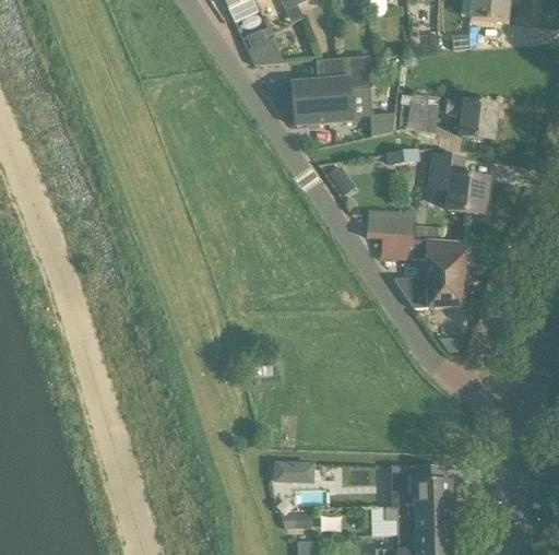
[(297,4),(295,0),(280,0),(292,23),(302,18),(297,4)]
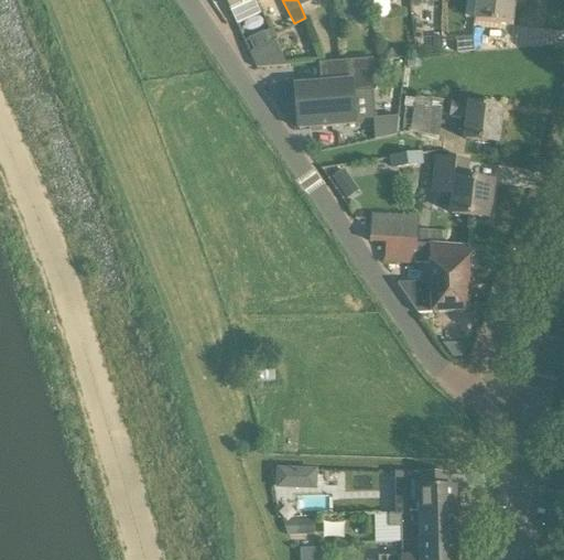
[(373,0),(375,15),(390,13),(389,0),(373,0)]
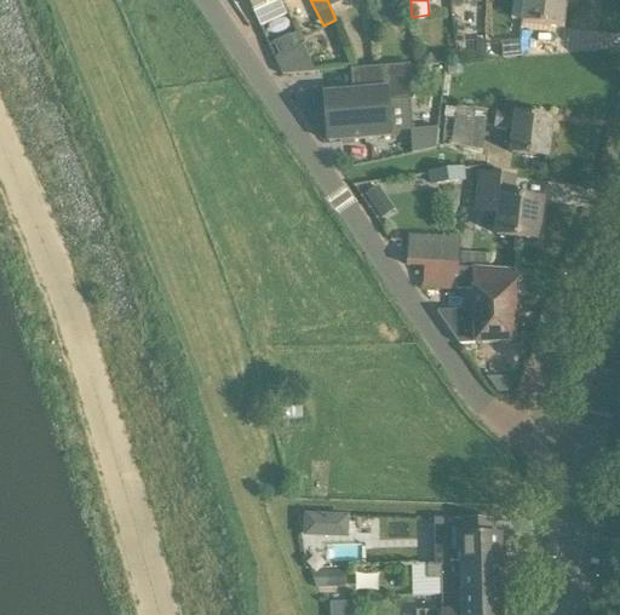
[(524,0),(522,21),(563,26),(567,0),(524,0)]
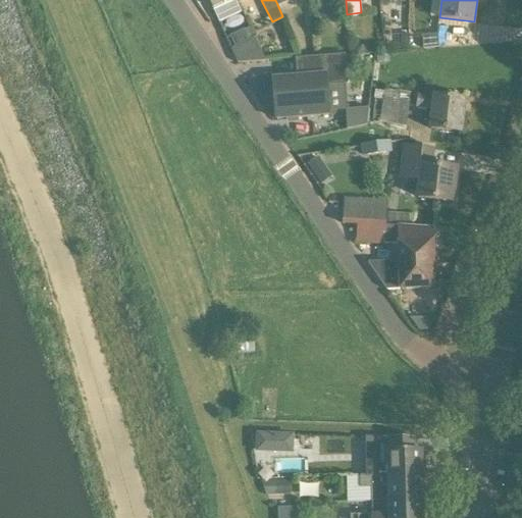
[(230,47),(237,61),(265,59),(254,36),(249,38),(244,27),(228,34),(235,45),(230,47)]
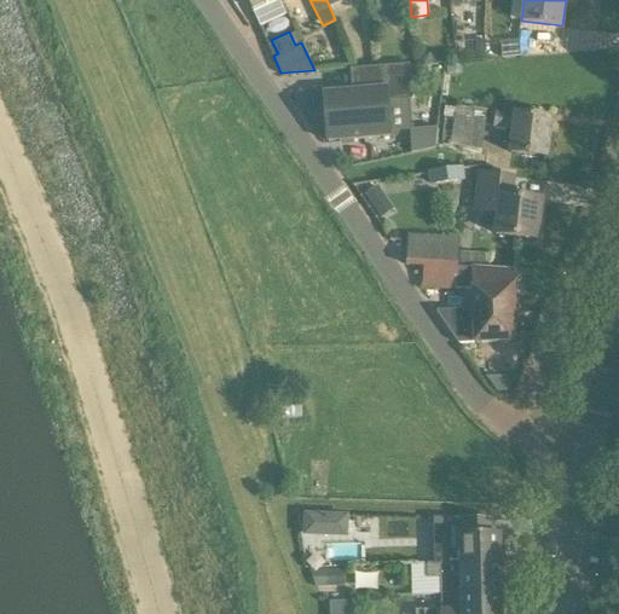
[(475,38),(476,56),(486,56),(485,36),(475,38)]
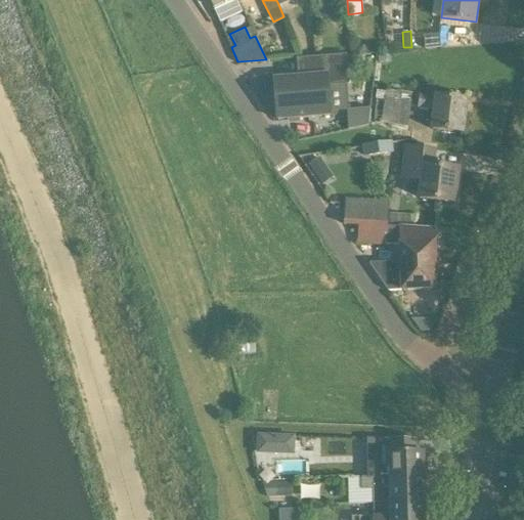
[(423,34),(424,45),(424,46),(440,45),(439,32),(423,34)]
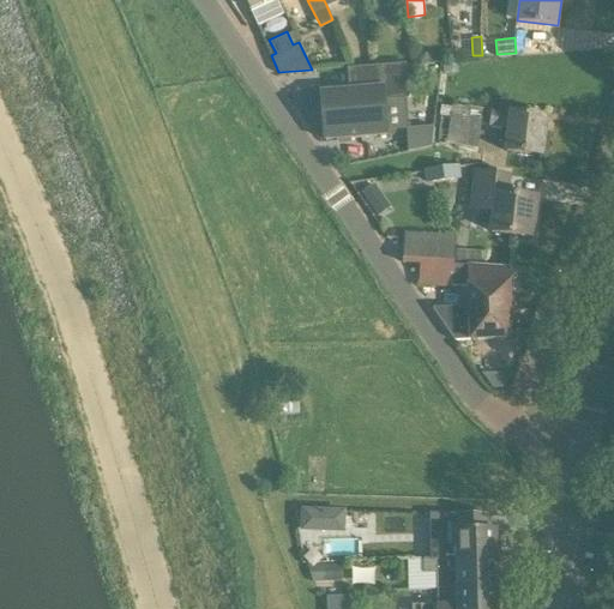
[(458,59),(443,60),(443,71),(458,71),(458,59)]
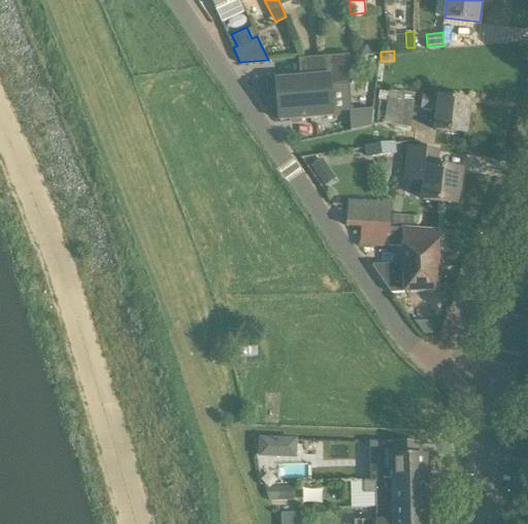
[(331,54),(298,57),(300,74),(291,75),(290,71),(267,73),(269,96),(277,96),(279,119),(333,115),(330,85),(352,83),(349,53),(331,54)]
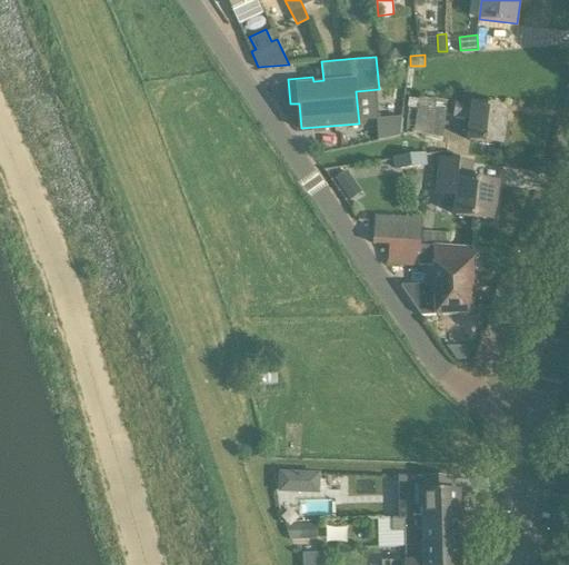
[(442,135),(447,98),(418,95),(413,130),(442,135)]
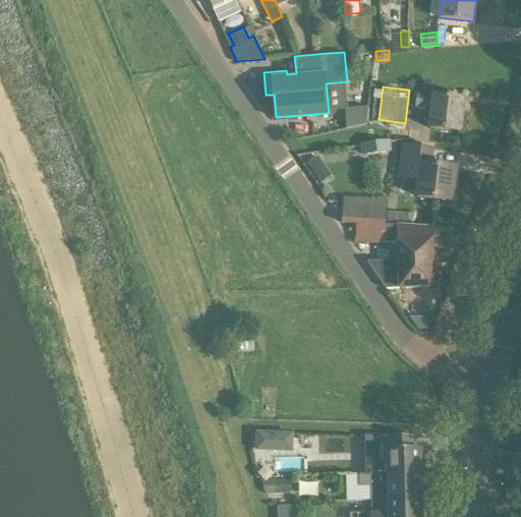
[(431,107),(429,126),(459,130),(463,98),(433,94),(433,95),(416,93),(415,105),(431,107)]
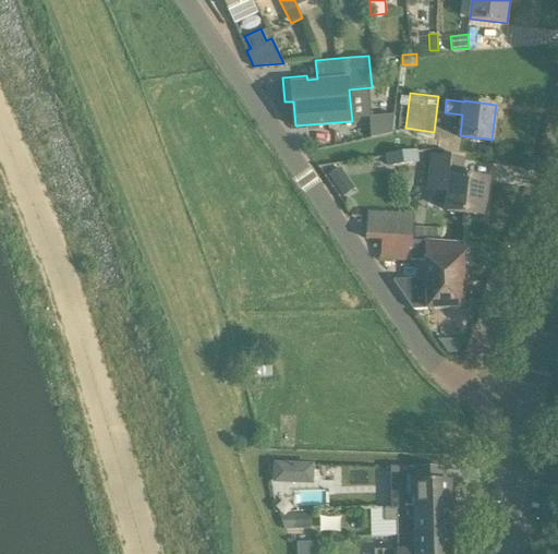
[(391,128),(390,115),(370,116),(371,135),(391,132),(391,128)]
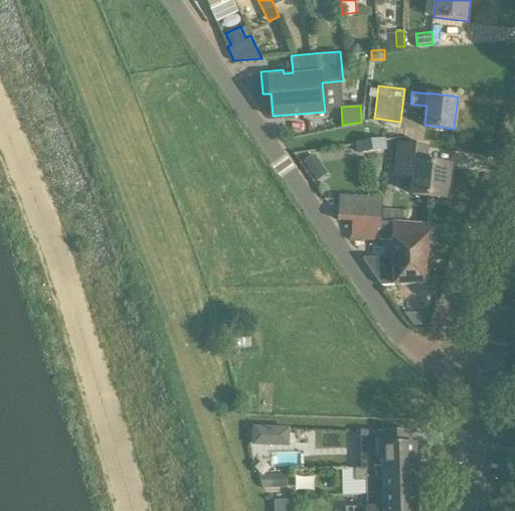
[(384,137),(356,141),(358,152),(386,148),(384,137)]
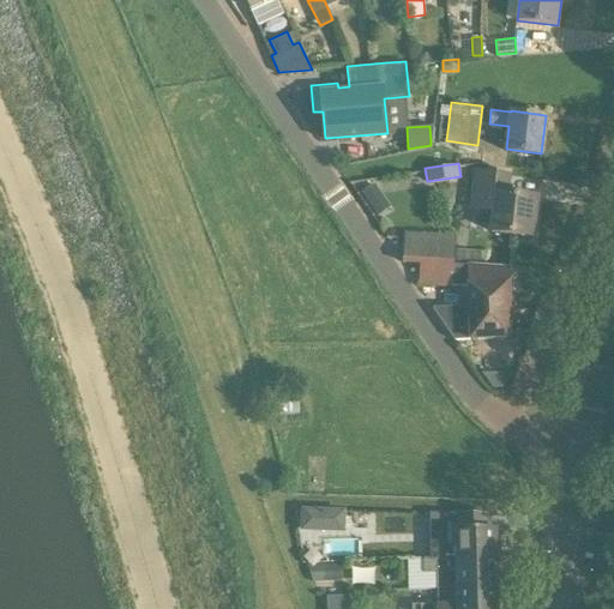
[(531,235),(536,197),(506,192),(509,173),(475,169),(470,206),(493,209),(491,230),(531,235)]
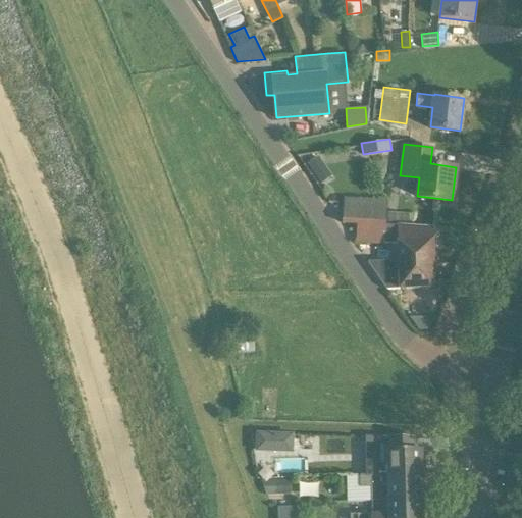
[(307,162),(314,171),(324,164),(318,155),(307,162)]
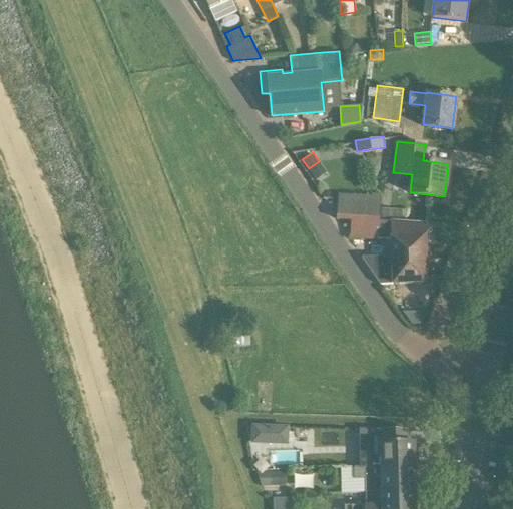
[(336,217),(351,218),(378,219),(380,197),(338,194),(336,217)]
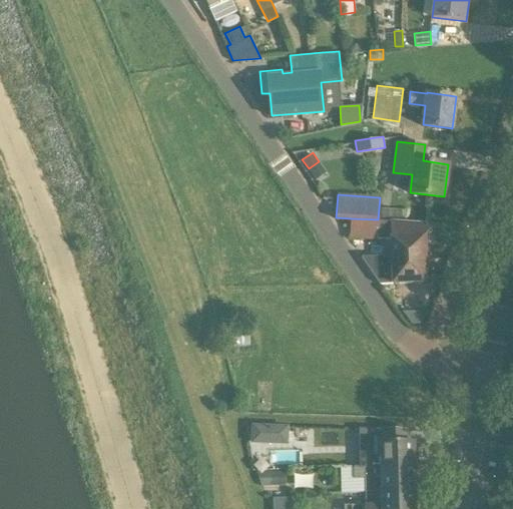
[(426,222),(406,221),(378,219),(351,218),(349,235),(391,238),(391,244),(393,283),(426,282),(425,258),(427,258),(426,222)]
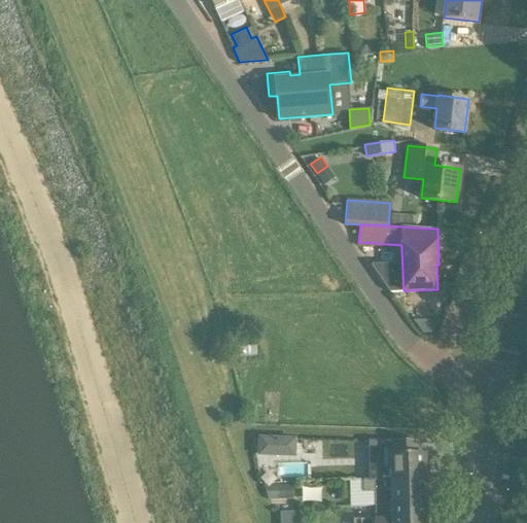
[(296,454),(296,436),(258,436),(258,454),(296,454)]
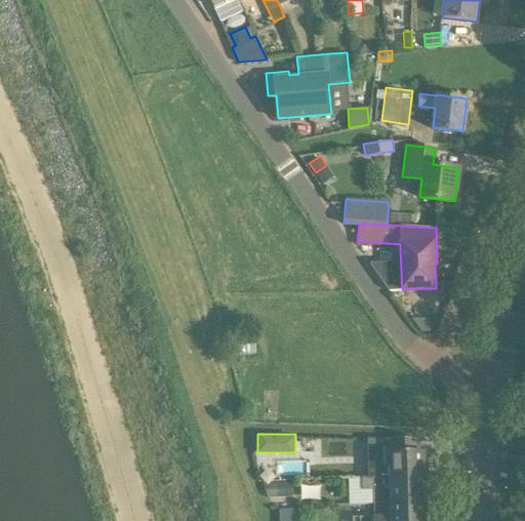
[(370,463),(361,464),(362,476),(423,476),(422,447),(390,448),(390,458),(369,459),(370,463)]
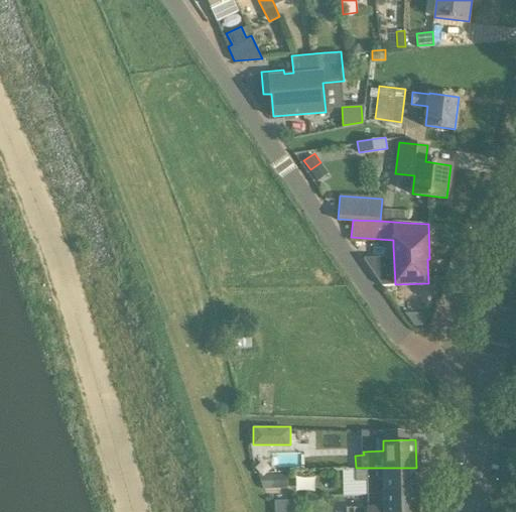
[(416,468),(356,468),(343,469),(343,494),(367,494),(384,494),(416,492),(416,468)]
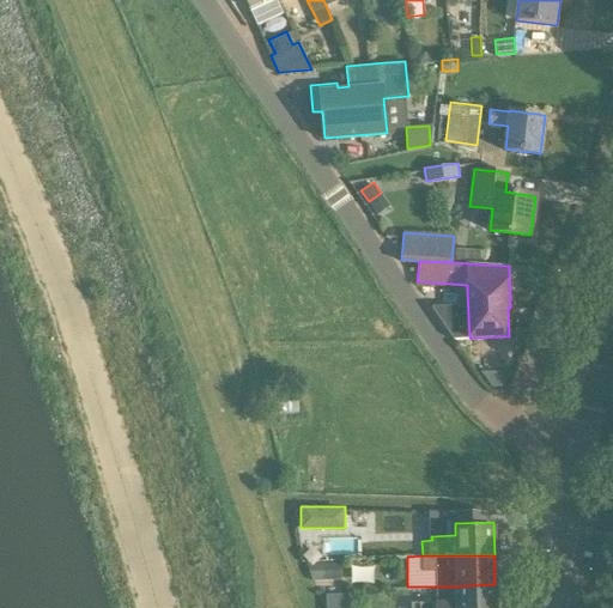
[(340,577),(340,561),(320,561),(321,578),(340,577)]
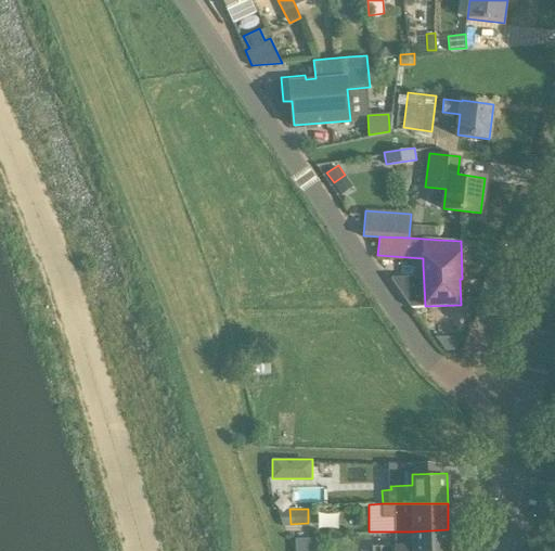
[(297,549),(313,548),(312,525),(296,526),(297,549)]
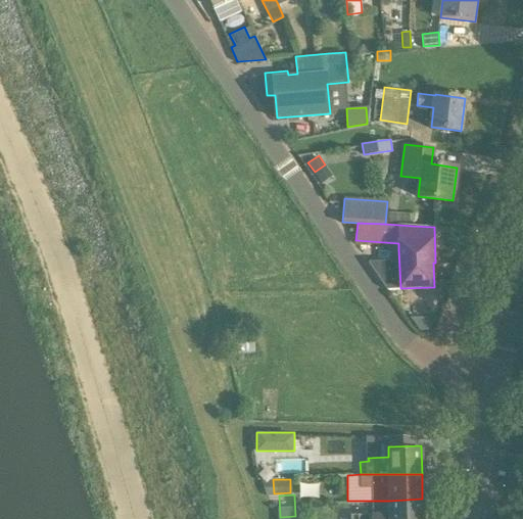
[(349,518),(422,518),(422,499),(389,501),(372,501),(373,513),(349,513),(349,518)]
